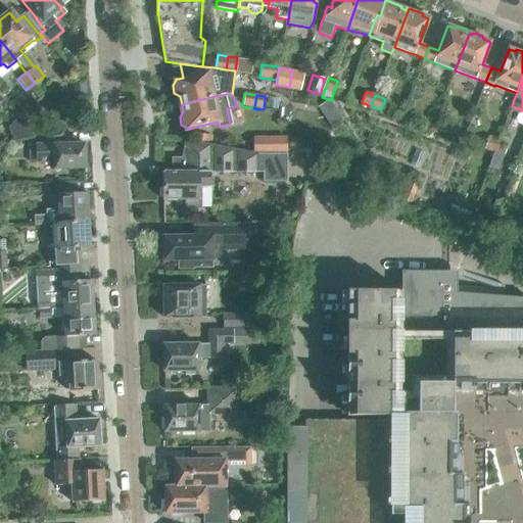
[(72,119),(70,130),(85,130),(85,119),(72,119)]
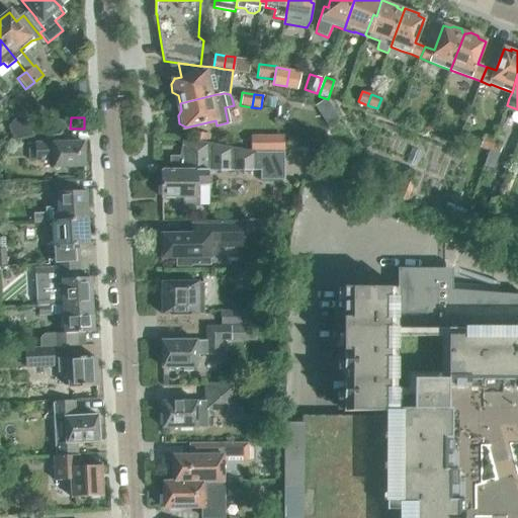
[(29,159),(37,159),(54,158),(55,168),(85,167),(84,142),(63,143),(63,127),(44,132),(44,139),(29,139),(29,159)]
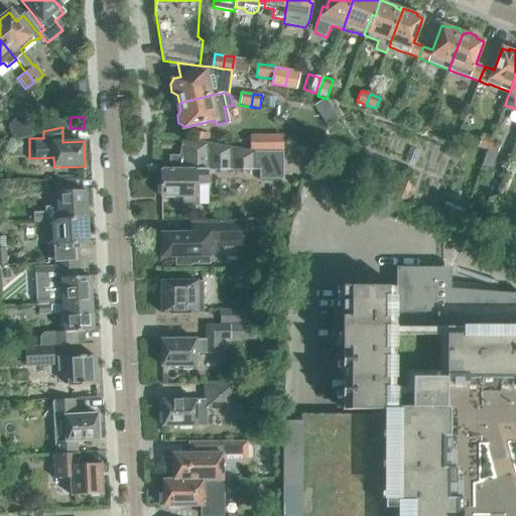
[(194,141),(209,144),(210,134),(196,132),(194,141)]
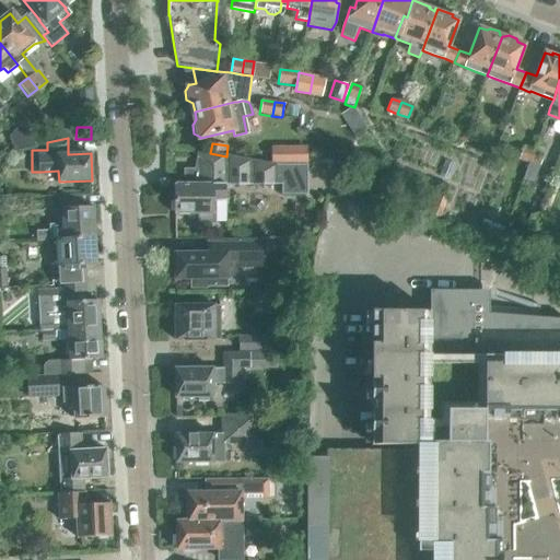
[(529,164),(535,151),(523,147),(516,166),(525,170),(527,163),(529,164)]
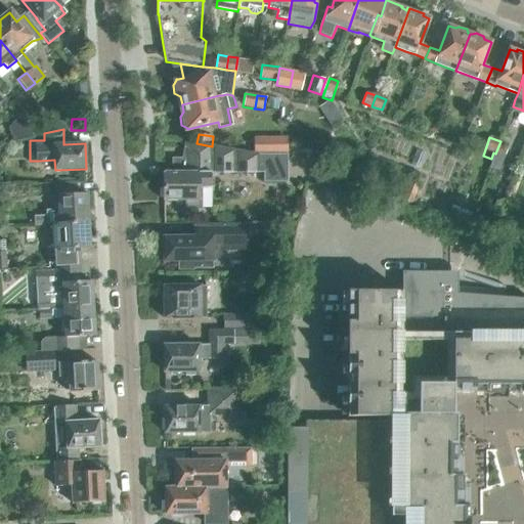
[(173,173),(163,173),(163,202),(185,202),(185,210),(201,210),(201,188),(211,188),(211,174),(264,174),(264,184),(289,184),(289,157),(288,157),(267,157),(260,157),(260,156),(253,155),(212,146),(197,143),(184,140),(183,148),(188,149),(188,159),(173,159),(173,173)]
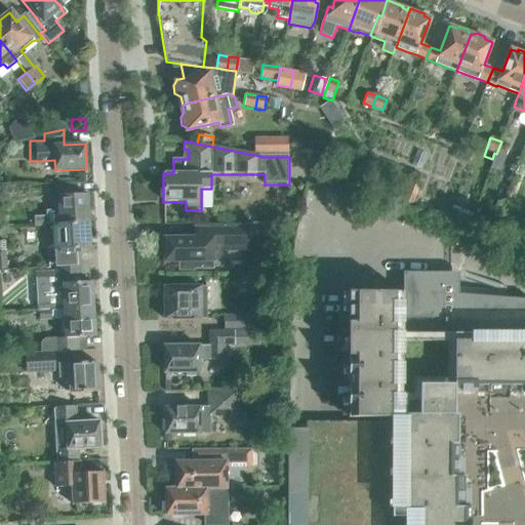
[(268,142),(253,143),(253,155),(260,156),(260,157),(268,157),(288,157),(288,154),(287,154),(287,142),(268,142)]
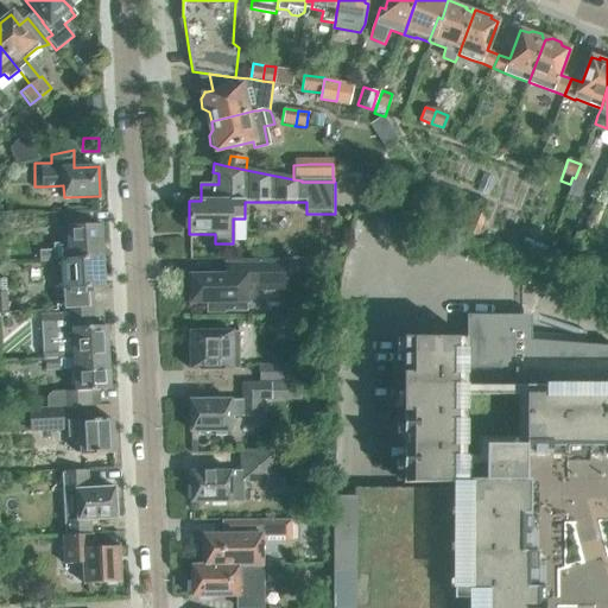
[(591,168),(581,164),(575,178),(586,182),(591,168)]
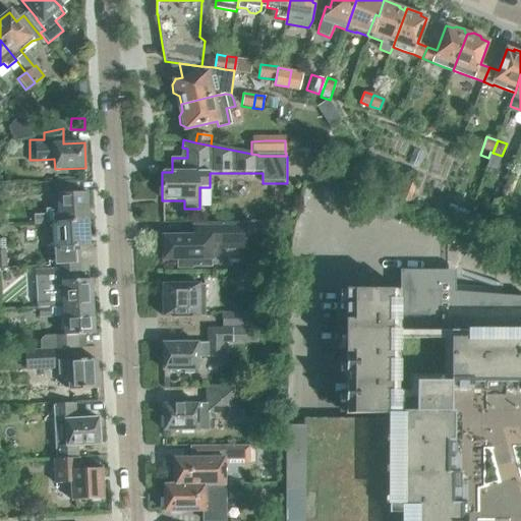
[(75,181),(44,182),(45,195),(56,194),(56,196),(54,196),(54,209),(46,209),(46,214),(34,215),(34,224),(52,223),(89,221),(88,192),(76,193),(75,181)]
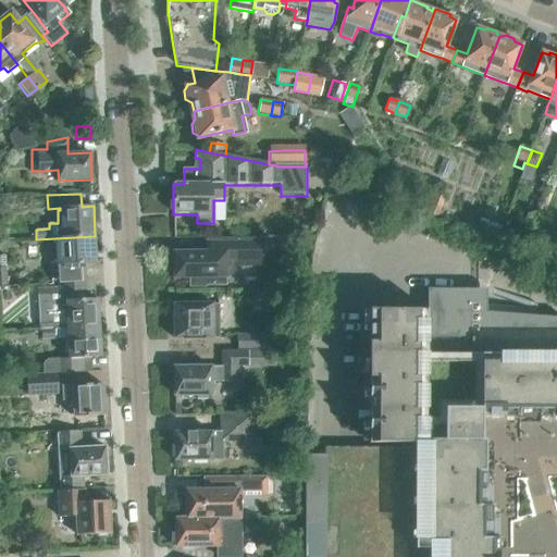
[(435,219),(444,198),(432,194),(424,214),(435,219)]
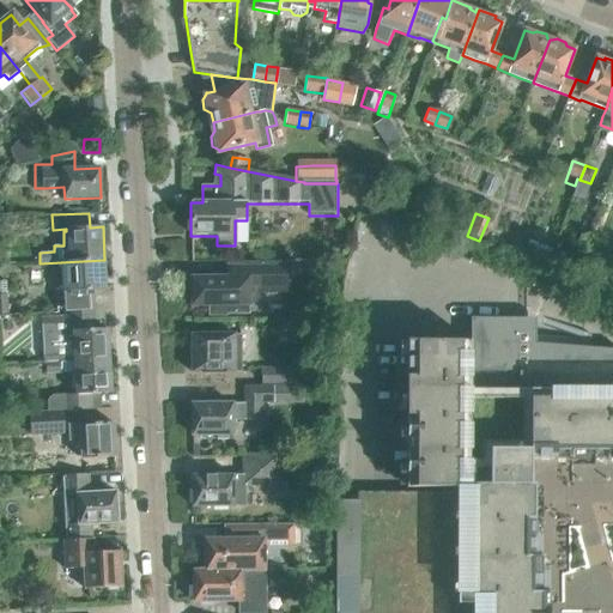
[(0,234),(11,234),(11,214),(0,214),(0,234)]
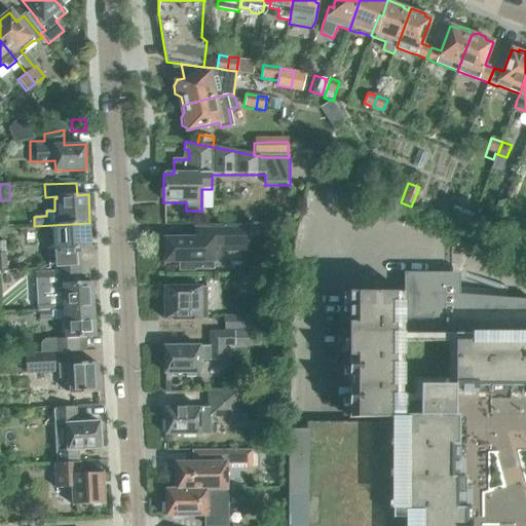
[(448,219),(451,210),(437,203),(433,213),(448,219)]
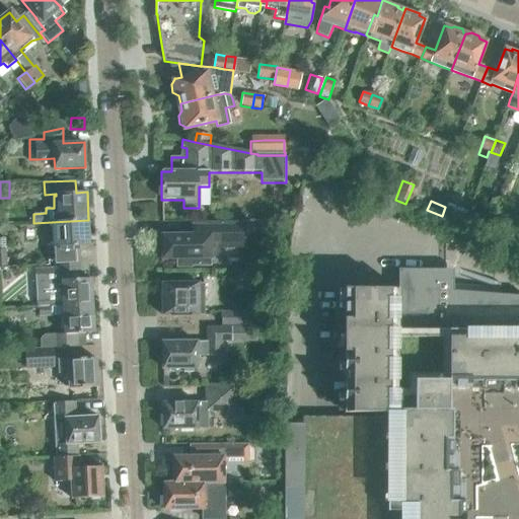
[(445,207),(442,216),(441,218),(443,219),(444,217),(451,220),(450,221),(452,222),(453,221),(460,224),(459,225),(461,226),(466,213),(446,205),(445,207)]
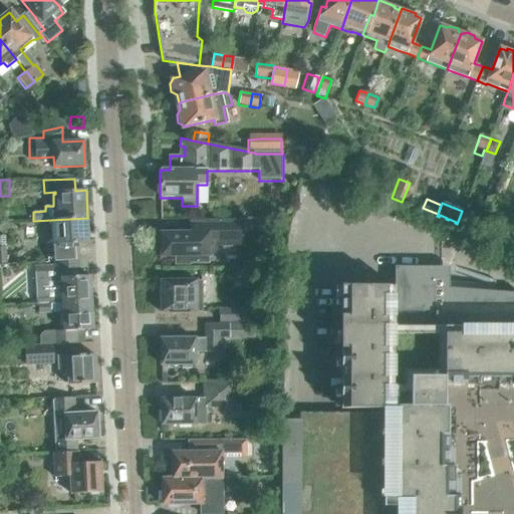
[(88,244),(87,218),(51,220),(52,244),(46,244),(47,259),(56,258),(56,259),(78,258),(77,244),(88,244)]
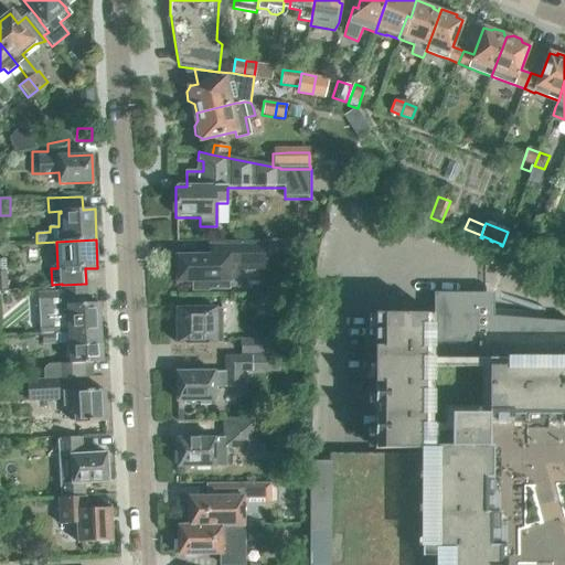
[(211,291),(211,283),(231,283),(231,275),(241,275),(241,267),(265,267),(265,242),(212,242),(212,256),(178,256),(178,283),(196,283),(196,291),(211,291)]
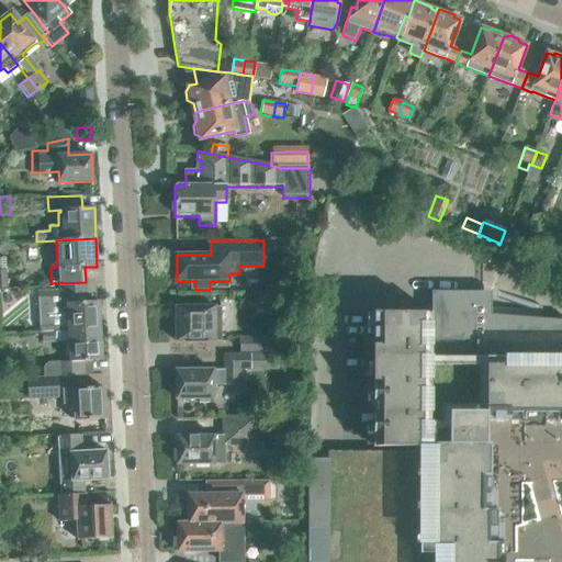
[(40,334),(42,334),(55,334),(67,333),(100,330),(99,301),(87,302),(86,288),(62,289),(62,290),(37,291),(40,334)]
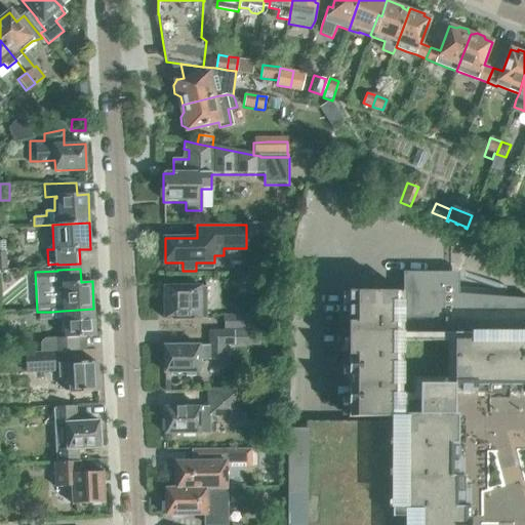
[(457,468),(454,394),(524,393),(524,293),(474,289),(474,273),(402,273),(402,288),(306,288),(306,421),(306,429),(288,429),(287,496),(285,524),(470,524),(470,518),(470,510),(470,508),(463,508),(463,468),(457,468)]
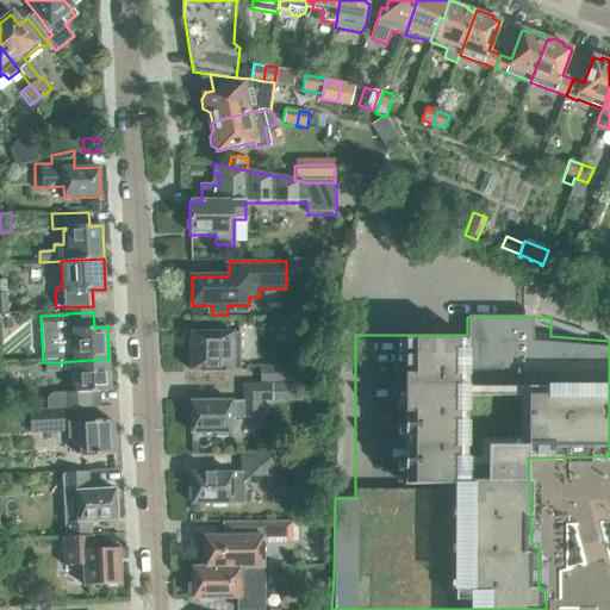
[(241,334),(192,334),(192,372),(235,373),(235,371),(240,371),(241,334)]
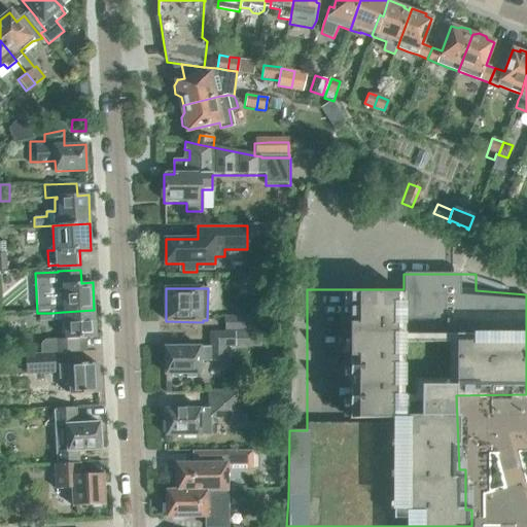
[(94,310),(63,312),(63,320),(64,339),(51,340),(53,354),(54,353),(55,354),(79,353),(79,339),(95,338),(94,310)]
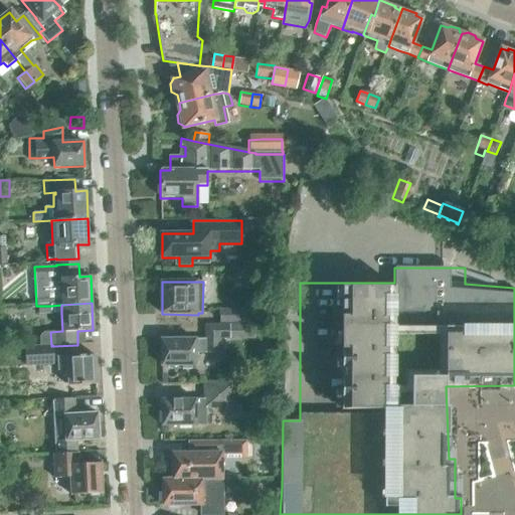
[(50,306),(38,306),(38,315),(50,314),(50,306)]
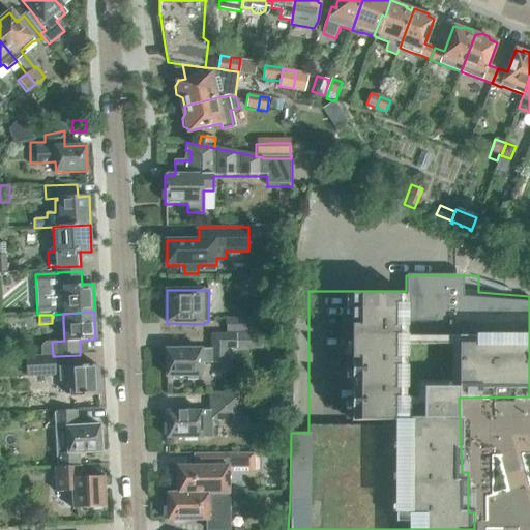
[(226,318),(226,334),(236,333),(262,333),(261,318),(226,318)]
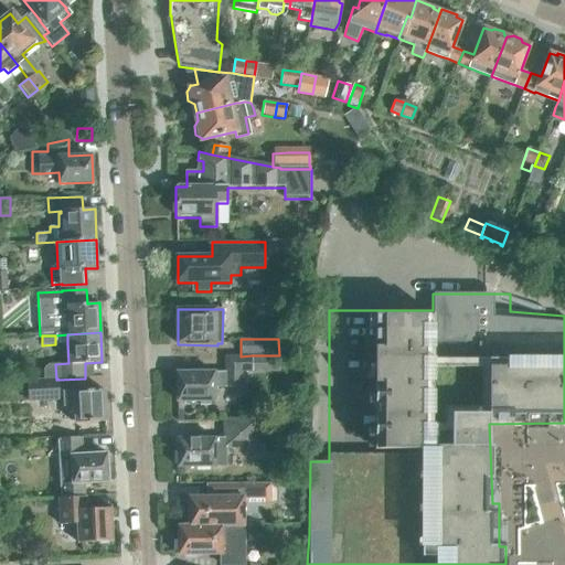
[(216,372),(216,373),(179,373),(179,402),(216,402),(215,387),(242,387),(241,372),(252,372),(252,355),(241,356),(225,356),(225,372),(216,372)]
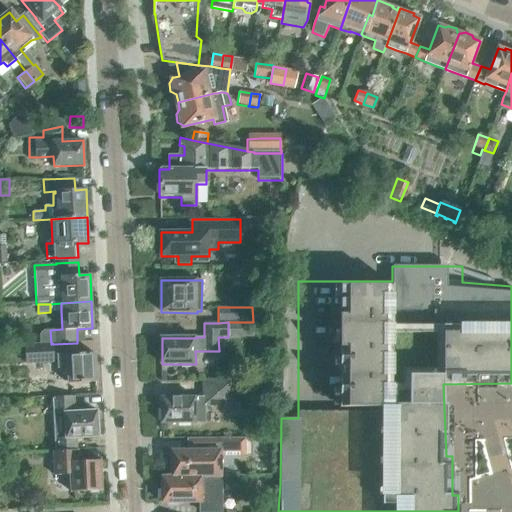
[(25,364),(54,363),(53,344),(52,343),(51,344),(24,345),(25,364)]
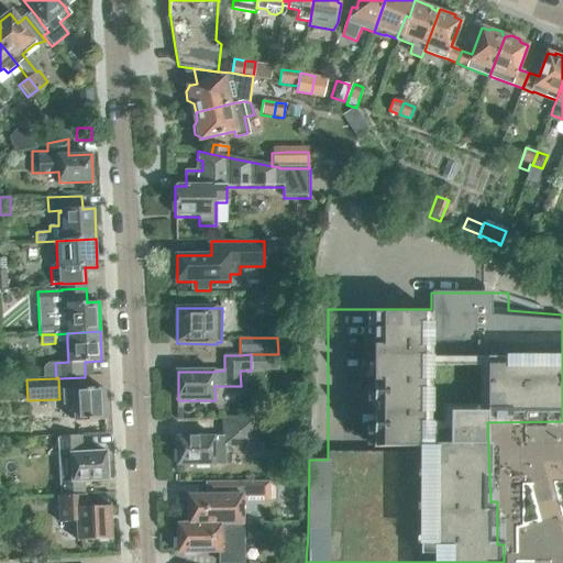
[(70,419),(75,419),(75,421),(105,420),(103,388),(64,390),(65,405),(70,405),(70,419)]
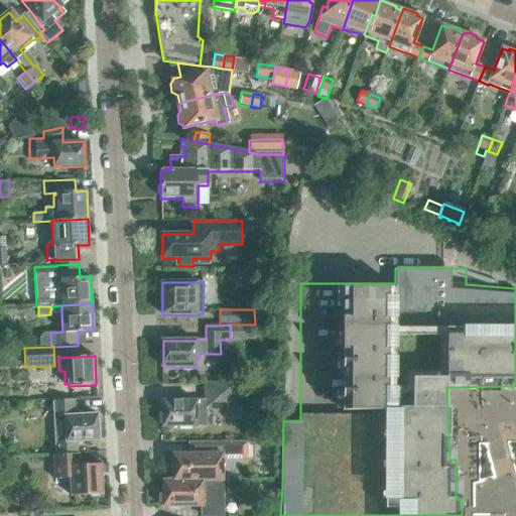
[(204,401),(163,401),(163,427),(207,427),(207,410),(234,409),(234,384),(204,384),(204,401)]
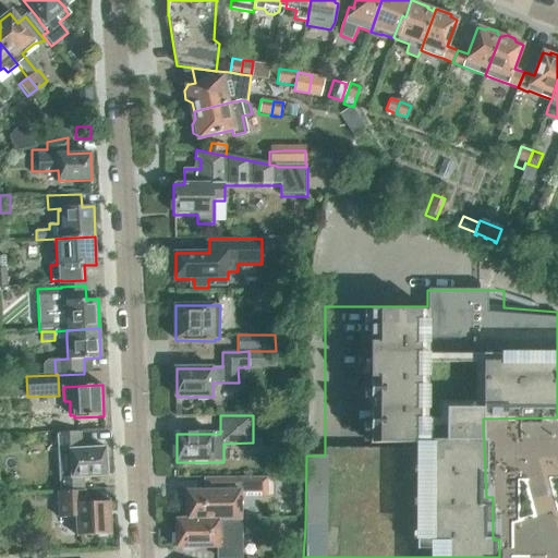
[(83,477),(107,476),(105,449),(81,450),(80,432),(55,434),(56,451),(70,450),(71,476),(58,477),(58,492),(84,490),(83,477)]
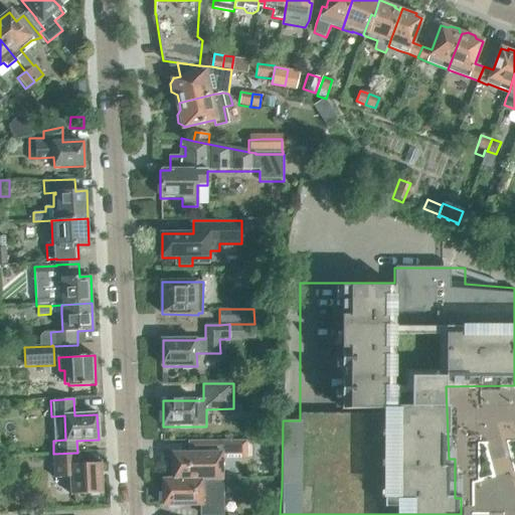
[(175,455),(175,480),(223,481),(224,460),(233,460),(233,443),(191,443),(190,455),(175,455)]
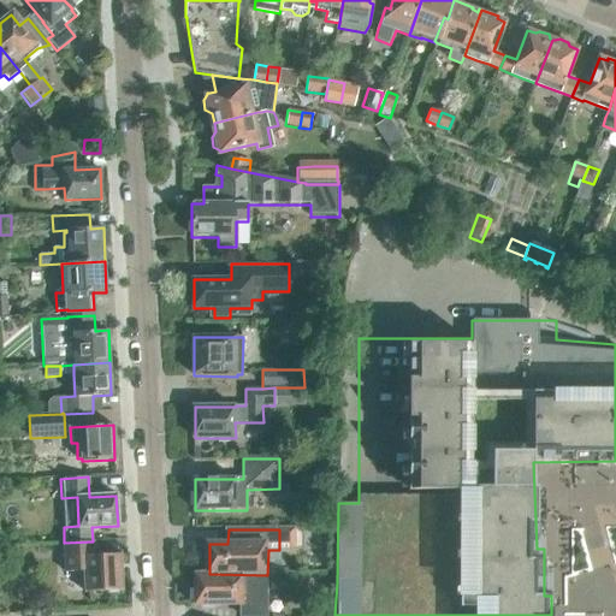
[(65,573),(84,573),(84,592),(107,591),(107,593),(118,593),(117,591),(122,591),(120,555),(88,556),(88,544),(64,544),(65,573)]
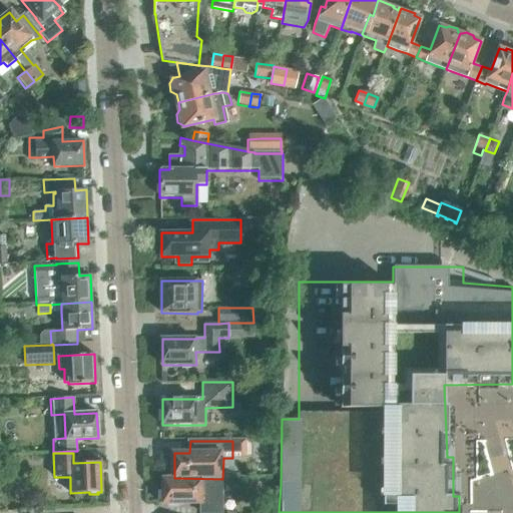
[(174,478),(164,478),(163,505),(201,505),(201,512),(222,512),(222,490),(222,479),(174,478)]
